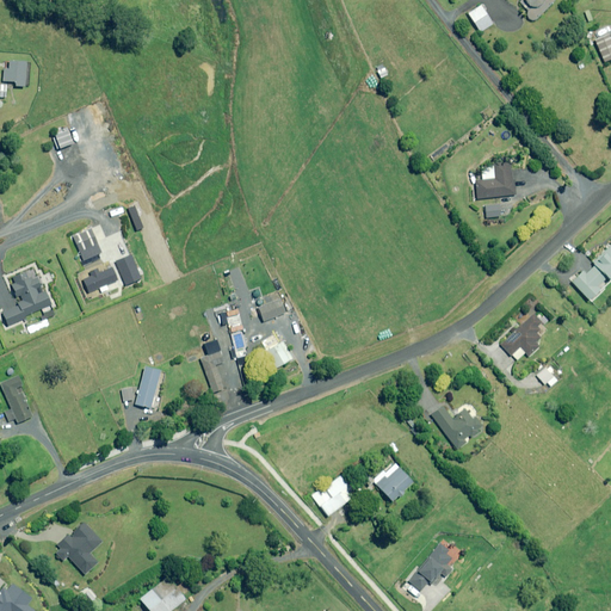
[(553,5),(554,4),(555,2),(555,1),(555,0),(519,0),(518,1),(528,11),(526,12),(526,13),(526,14),(526,16),(526,17),(528,18),(529,19),(530,20),(531,20),(532,20),(534,20),(535,20),(536,20),(537,19),(538,18),(553,5)]
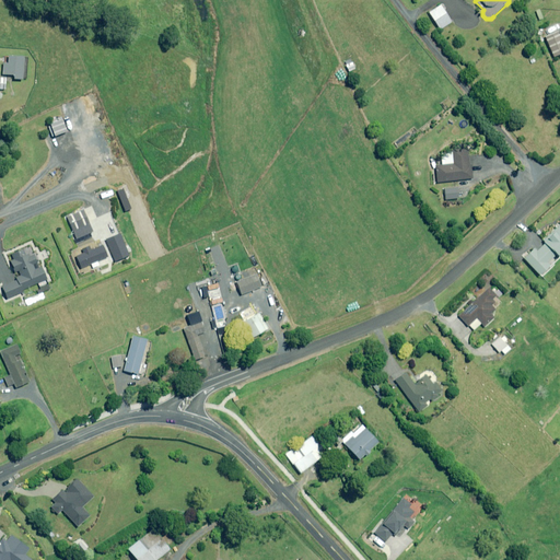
[(452,22),(441,6),(429,13),(440,30),(452,22)]
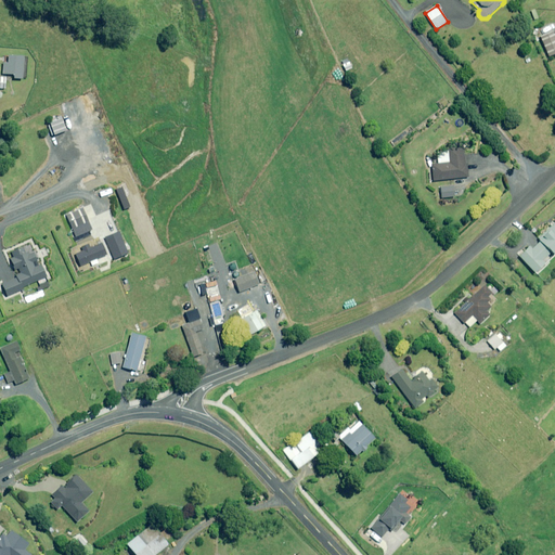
[(554,55),(554,33),(554,30),(541,35),(546,52),(549,57),(554,55)]
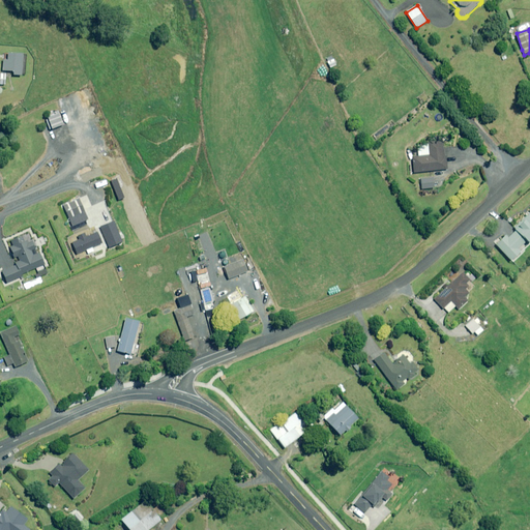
[(24,54),(8,53),(7,60),(3,60),(2,70),(12,71),(12,75),(22,76),(24,54)]
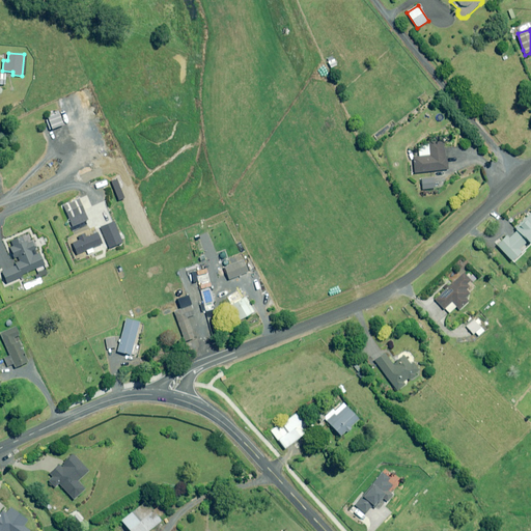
[(334,56),(327,59),(331,68),(338,64),(334,56)]
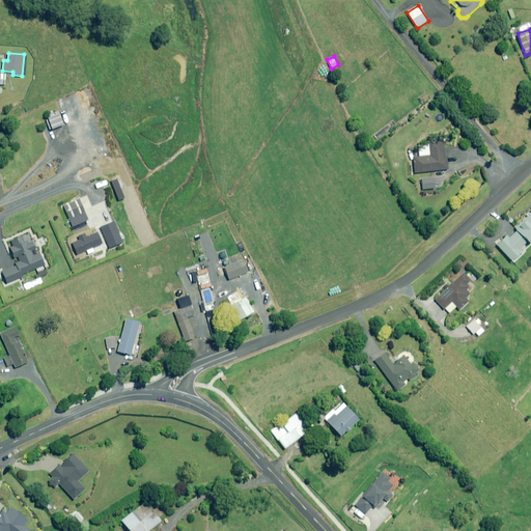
[(415,173),(449,169),(447,148),(444,148),(443,141),(428,142),(428,144),(418,145),(419,157),(413,158),(415,173)]
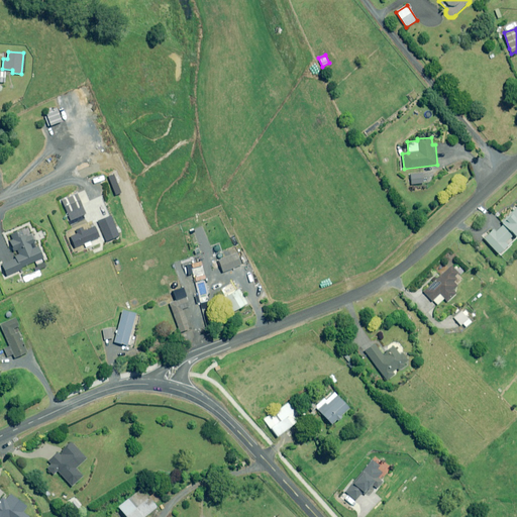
[(423,184),(423,174),(411,174),(411,184),(423,184)]
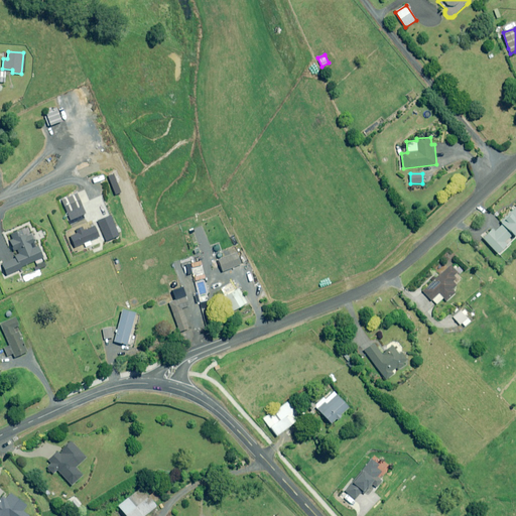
[(90,203),(85,190),(78,194),(83,206),(90,203)]
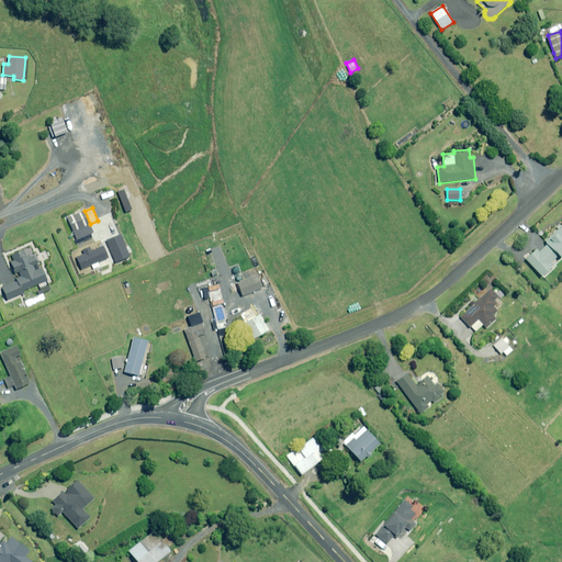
[(74,215),(79,229),(87,226),(80,212),(74,215)]
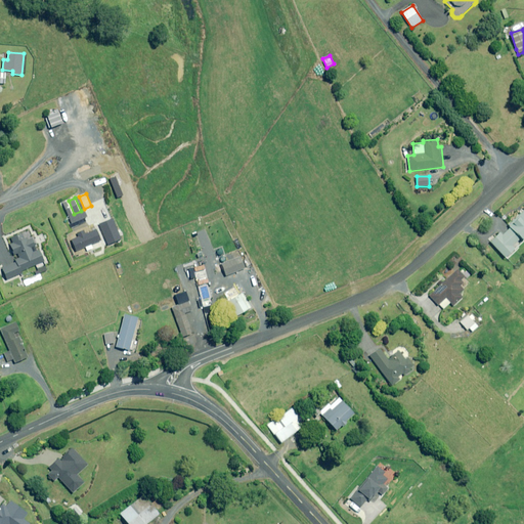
[(74,214),(69,201),(63,203),(69,216),(74,214)]
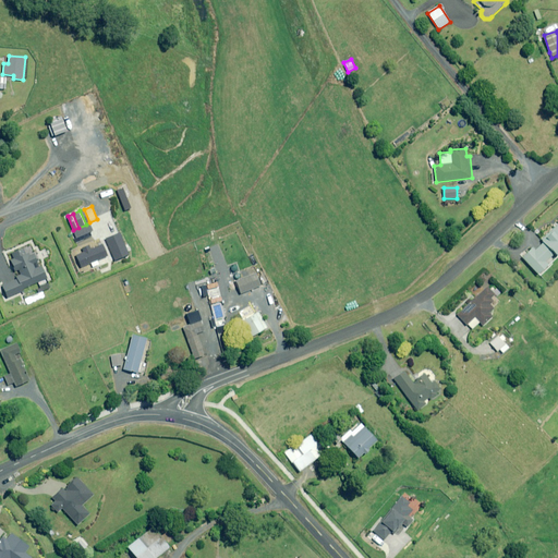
[(557,253),(557,223),(541,240),(556,256),(557,253)]
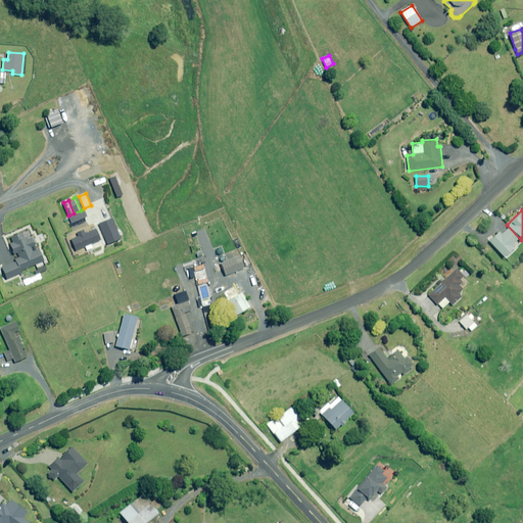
[(79,242),(99,235),(97,229),(77,237),(79,242)]
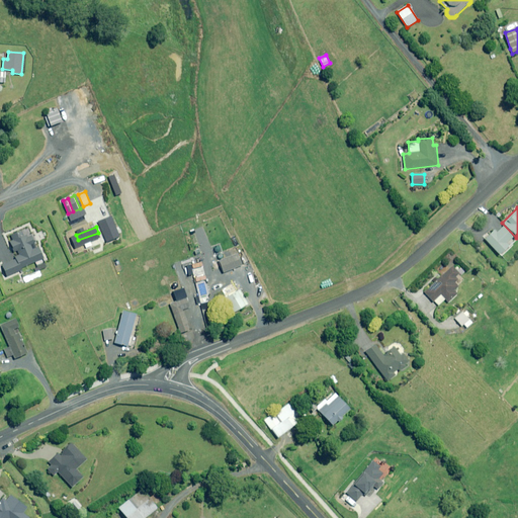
[(515,241),(502,227),(496,233),(494,230),(484,239),(499,255),(515,241)]
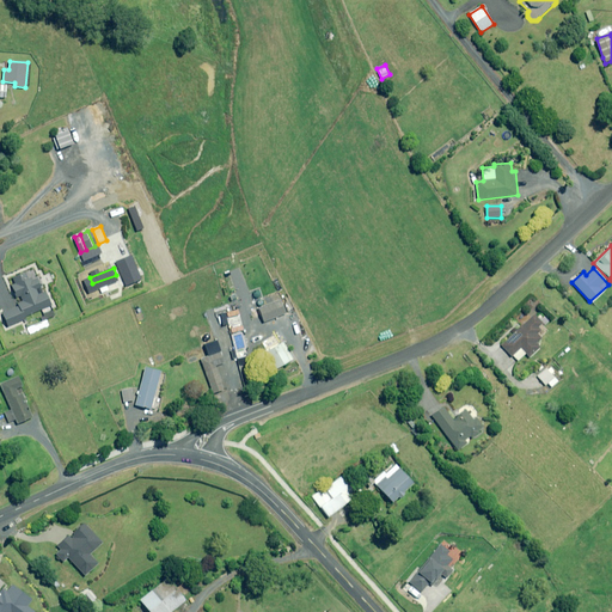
[(41,287),(37,279),(34,280),(31,276),(28,279),(25,273),(12,277),(14,283),(11,286),(17,298),(20,295),(23,301),(18,304),(19,306),(2,313),(8,326),(28,318),(26,316),(51,305),(46,292),(37,294),(35,289),(41,287)]
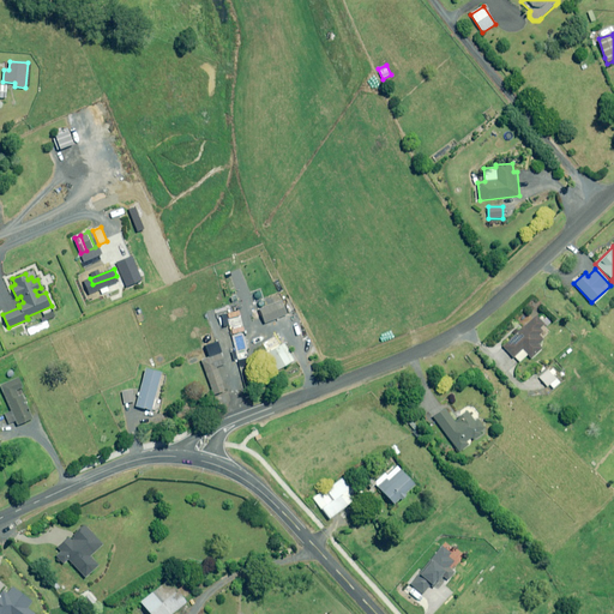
[(116,276),(92,284),(95,292),(101,289),(103,295),(109,293),(107,287),(119,282),(116,276)]
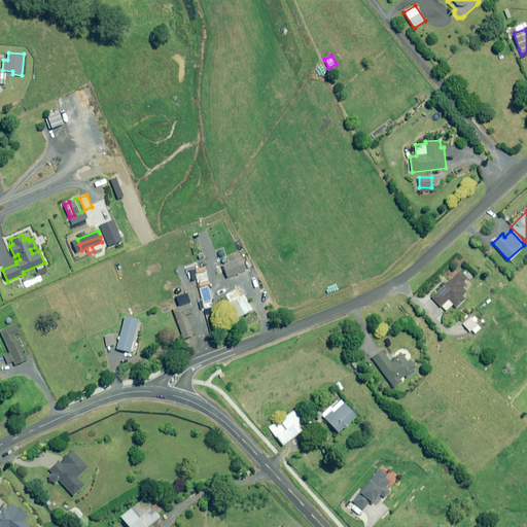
[(467,254),(463,249),(458,253),(462,258),(467,254)]
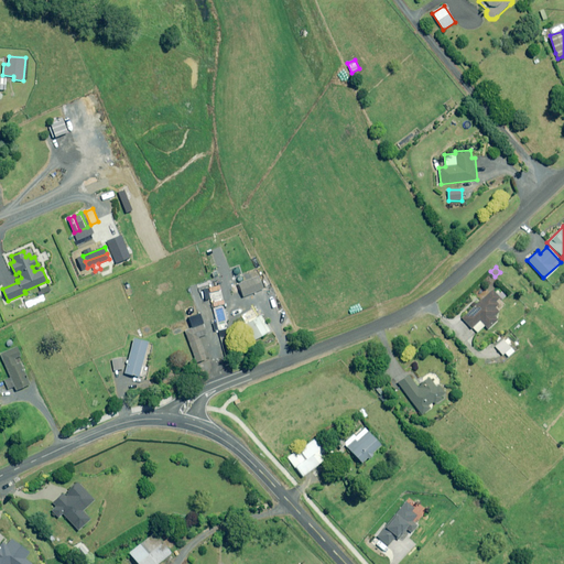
[(263,288),(259,277),(238,284),(242,296),(263,288)]
